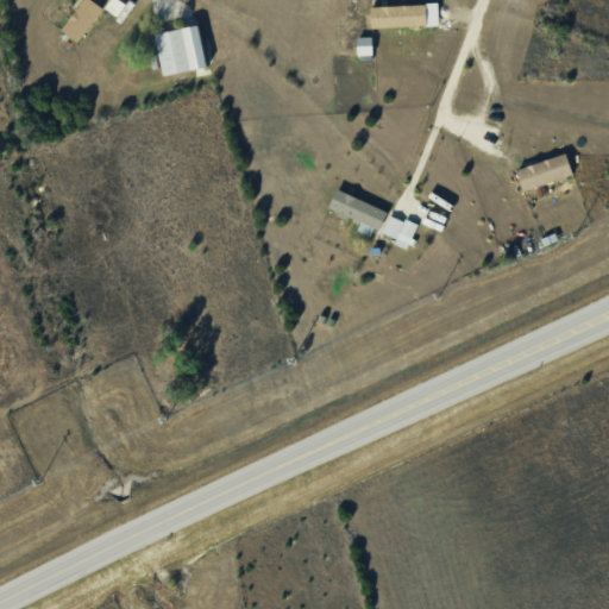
[(80,0),(63,31),(81,42),(101,5),(93,0),(80,0)]
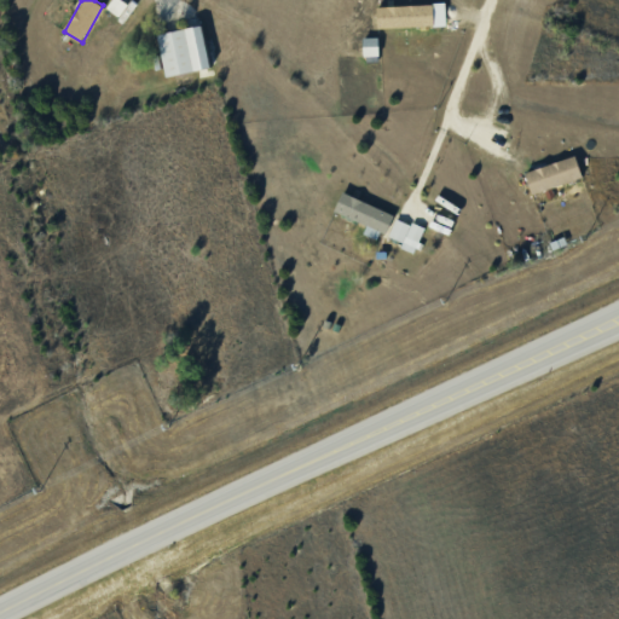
[(377,27),(445,25),(445,4),(377,6),(377,27)]
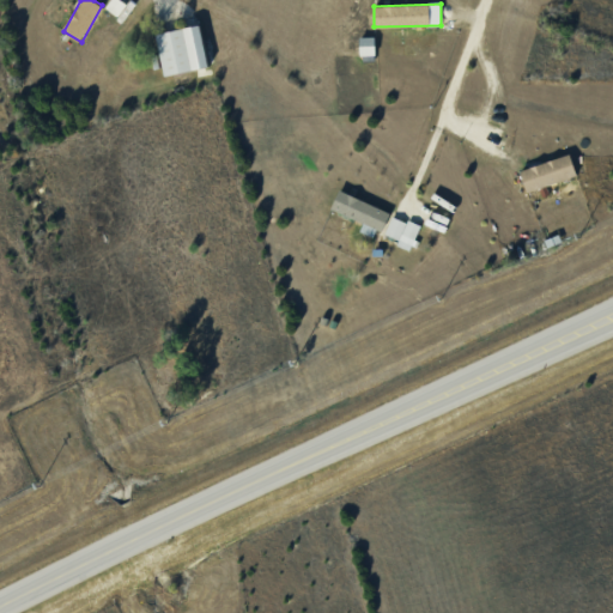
[(156,34),(165,76),(208,66),(200,24),(156,34)]
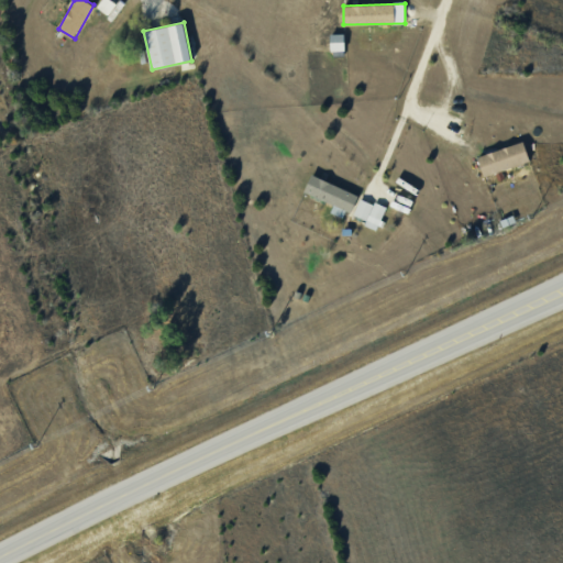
[(344,51),(344,33),(330,34),(331,51),(344,51)]
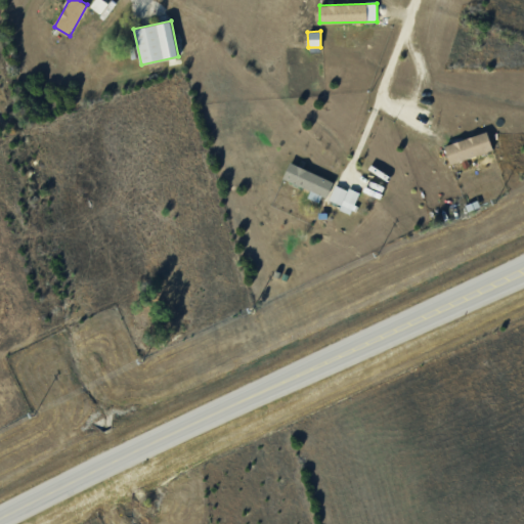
[(444,145),(450,164),(493,149),(487,131),(444,145)]
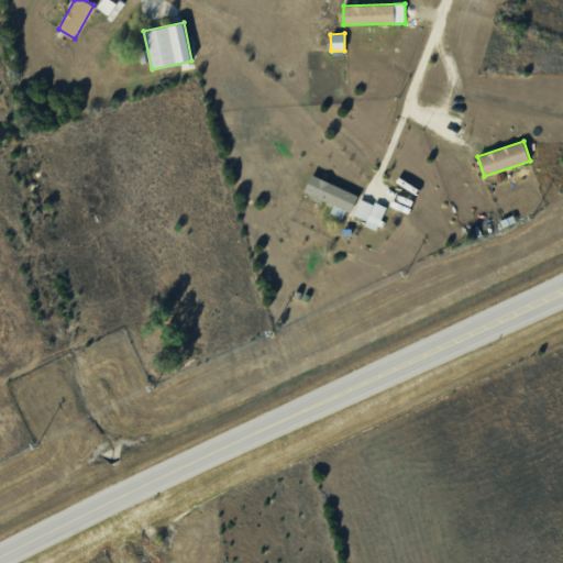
[(304,192),(350,213),(357,195),(311,174),(304,192)]
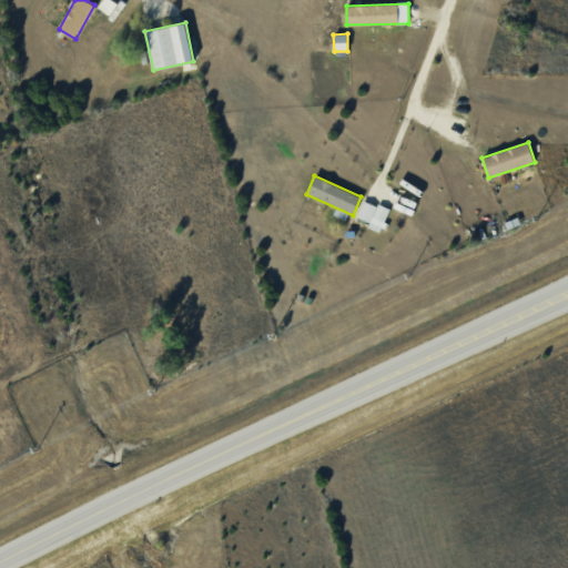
[(356,216),(369,222),(367,226),(379,232),(389,210),(364,199),(356,216)]
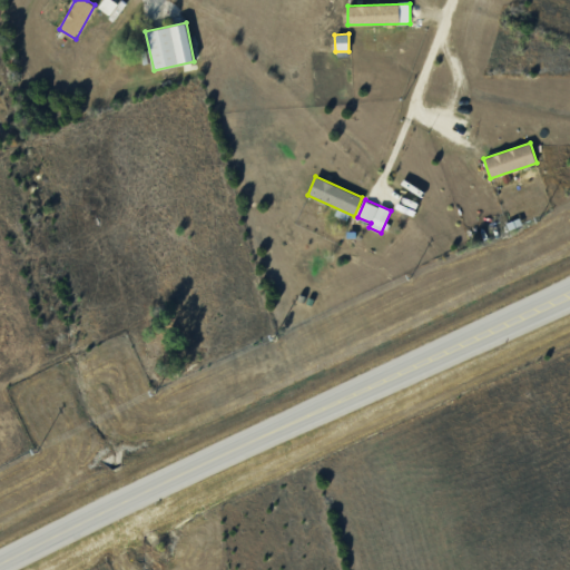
All buildings are outlined.
